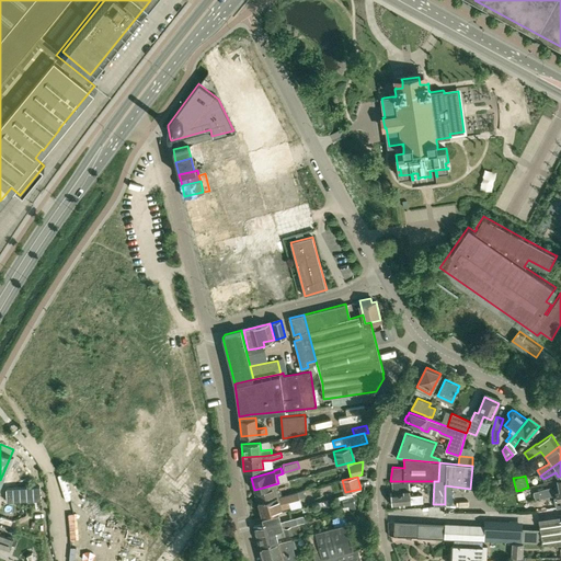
[(286,488),(285,481),(278,483),(274,484),(263,488),(254,490),(259,503),(282,496),(279,489),(286,488)]
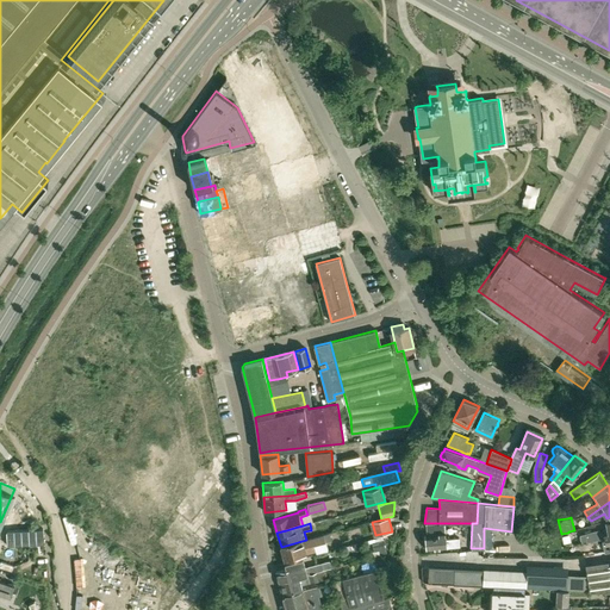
[(7,546),(44,543),(43,529),(6,530),(7,546)]
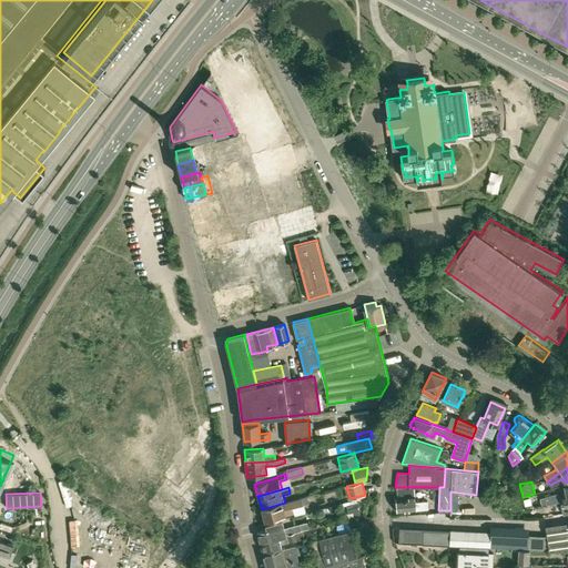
[(415,496),(396,497),(397,511),(416,509),(428,508),(427,500),(415,501),(415,496)]
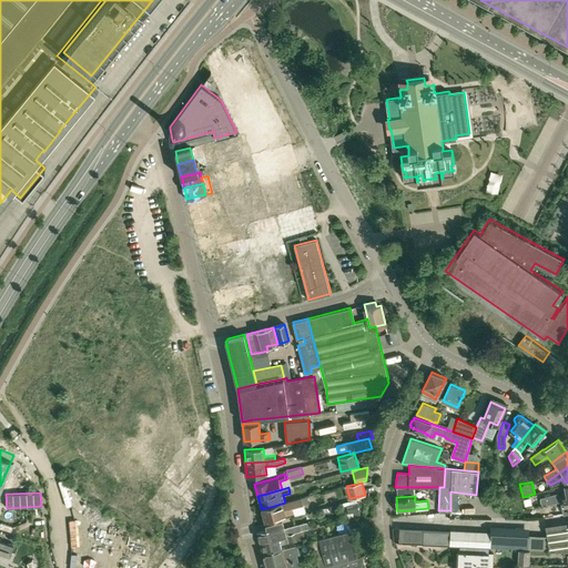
[(553,504),(561,501),(564,514),(567,513),(567,497),(561,499),(560,498),(558,498),(546,501),(547,504),(553,504)]
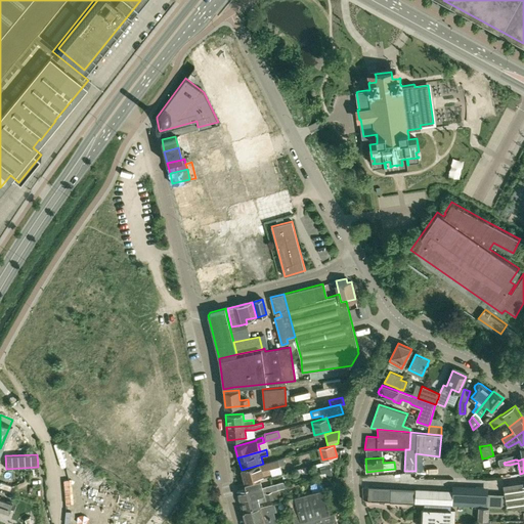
[(281,471),(280,466),(278,460),(263,464),(242,470),(245,481),(281,471)]
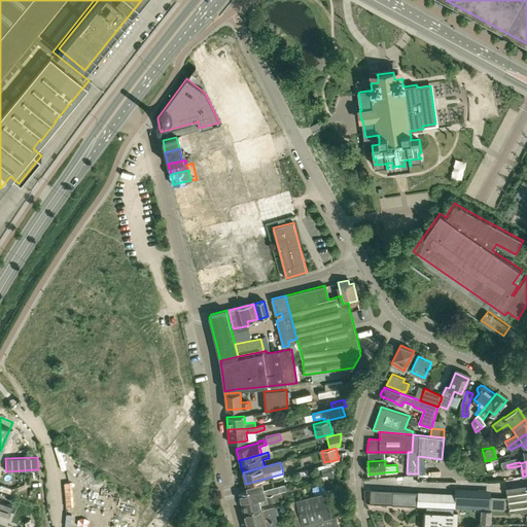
[(321,467),(324,480),(335,478),(331,465),(321,467)]
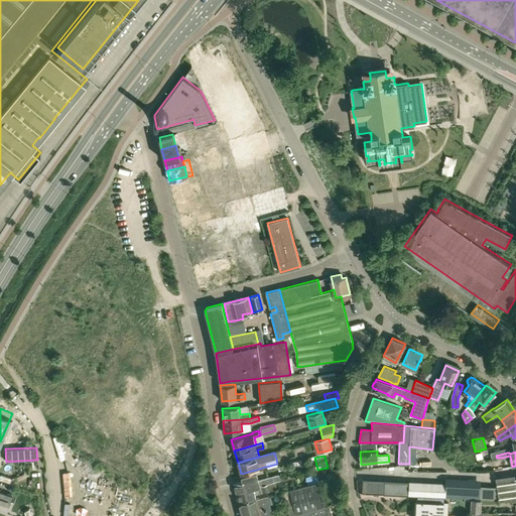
[(234,484),(236,493),(262,485),(265,485),(265,484),(268,484),(281,480),(279,474),(258,480),(256,472),(242,476),(243,481),(234,484)]
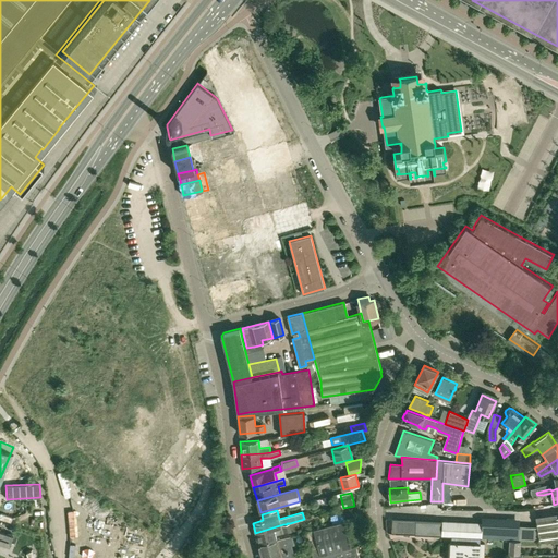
[(557,541),(557,512),(535,517),(540,541),(557,542),(557,541)]
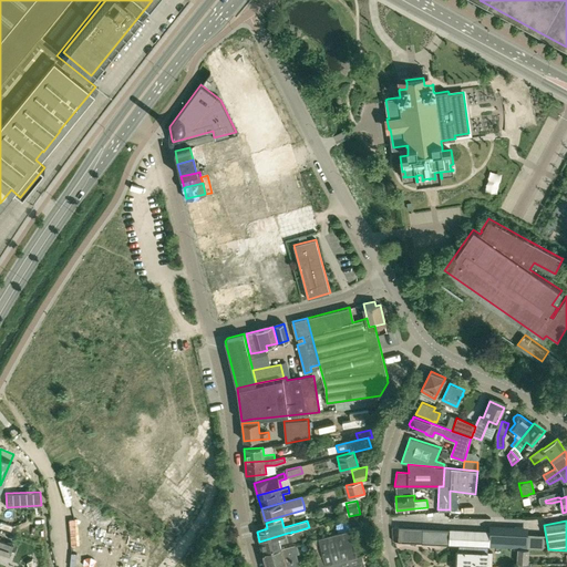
[(421,542),(422,527),(402,526),(401,540),(421,542)]
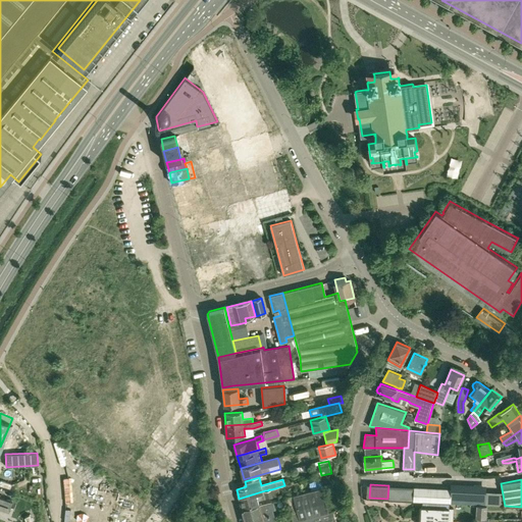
[(450,503),(451,488),(415,486),(414,501),(422,502),(449,503),(450,503)]
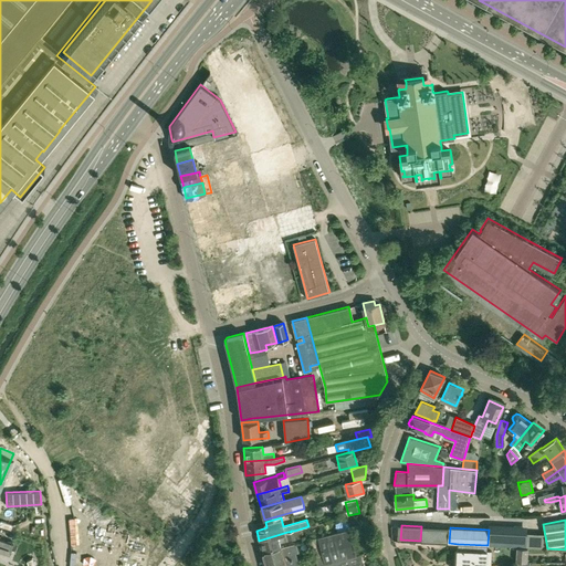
[(356,554),(349,530),(349,528),(341,531),(311,538),(317,565),(325,563),(356,554)]
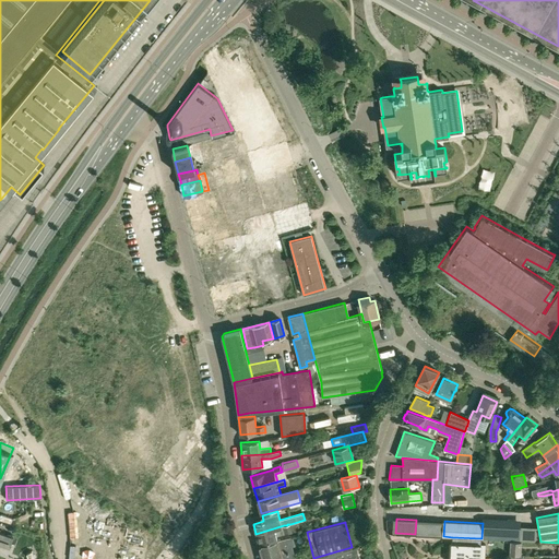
[(522,525),(484,523),(483,523),(482,538),(510,539),(521,540),(522,526),(522,525)]
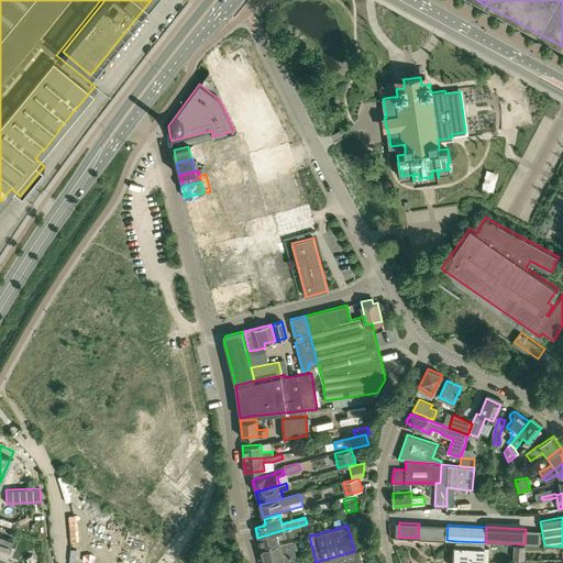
[(295,536),(294,532),(293,528),(289,528),(289,529),(286,529),(257,538),(261,548),(279,542),(278,540),(295,536)]
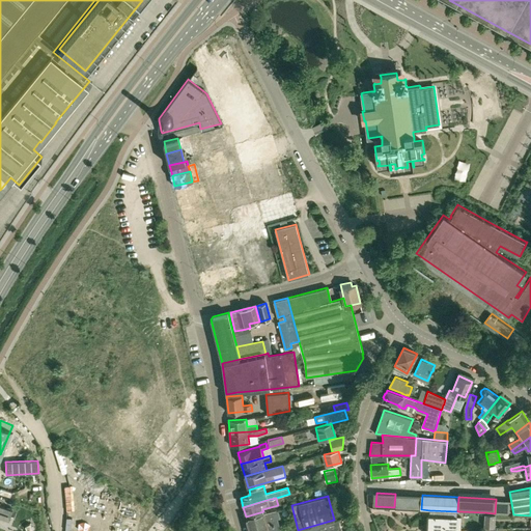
[(0,516),(9,521),(12,510),(0,505),(0,516)]
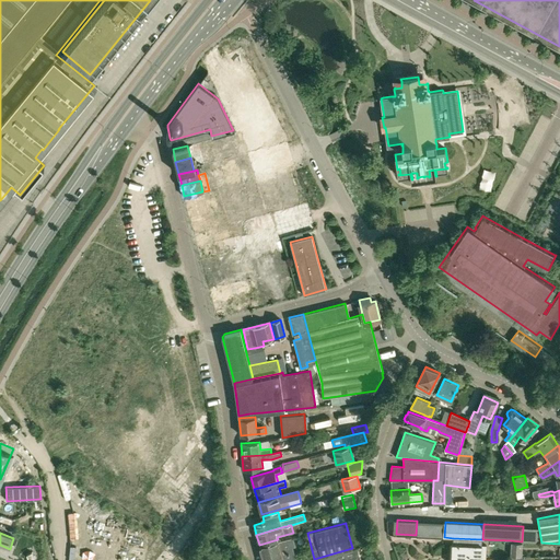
[(263,559),(295,559),(292,546),(295,546),(292,537),(259,546),(263,559)]
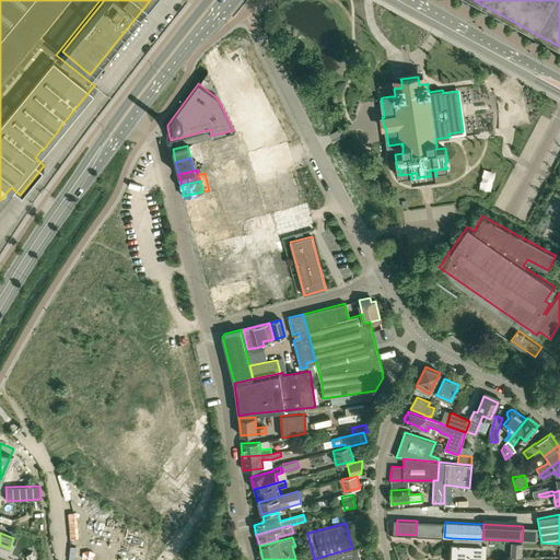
[(481,545),(481,539),(453,538),(451,559),(485,559),(486,545),(481,545)]
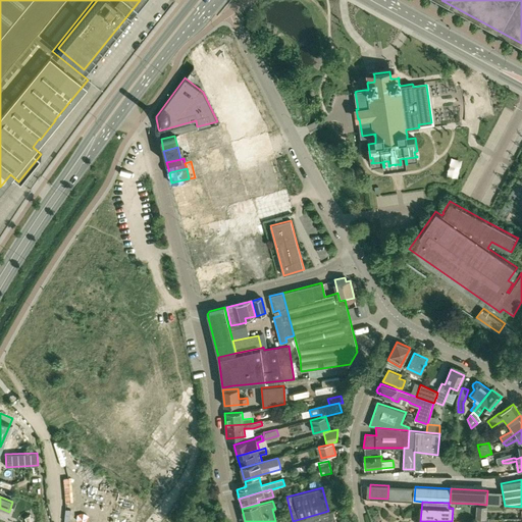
[(486,519),(486,505),(476,504),(475,519),(486,519)]
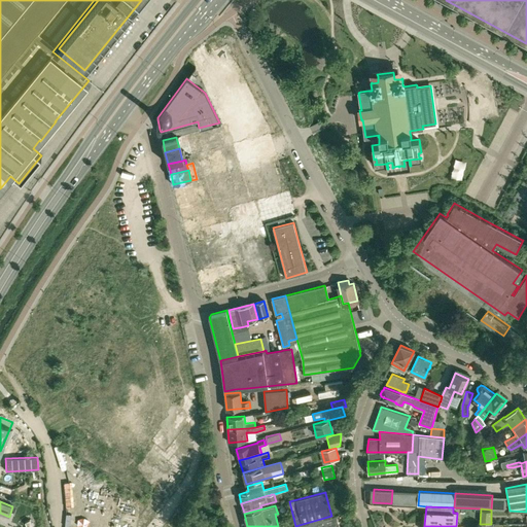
[(339,526),(336,515),(331,516),(303,524),(303,526),(339,526)]
